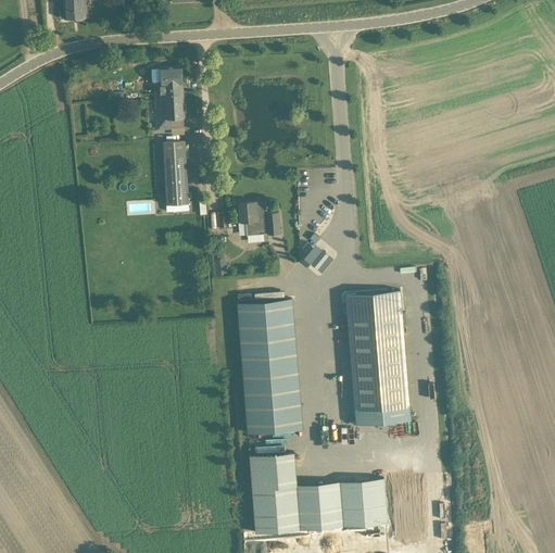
[(89,2),(89,0),(61,0),(61,3),(63,3),(64,21),(85,20),(84,2),(89,2)]
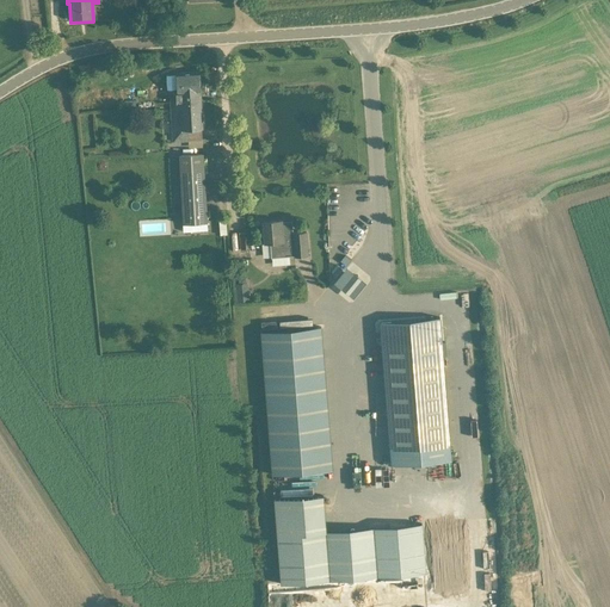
[(198,75),(176,76),(177,95),(170,95),(170,111),(188,110),(188,104),(201,104),(198,75)]
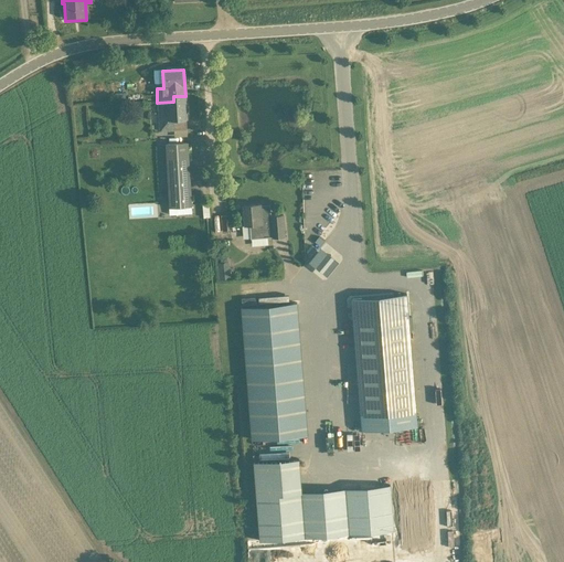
[(173,102),(157,103),(159,134),(187,133),(185,122),(187,122),(185,96),(173,96),(173,102)]
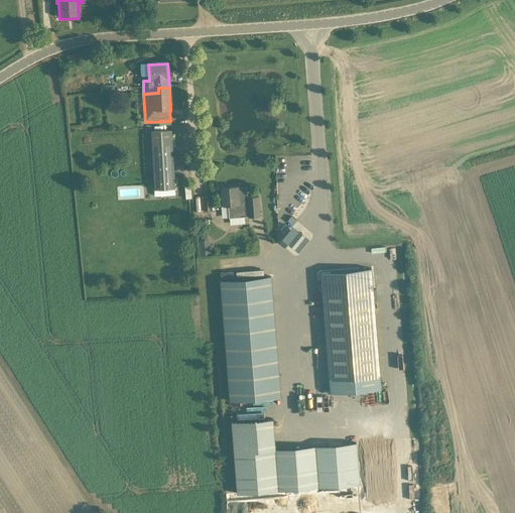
[(170,133),(150,134),(153,190),(154,199),(174,198),(170,133)]
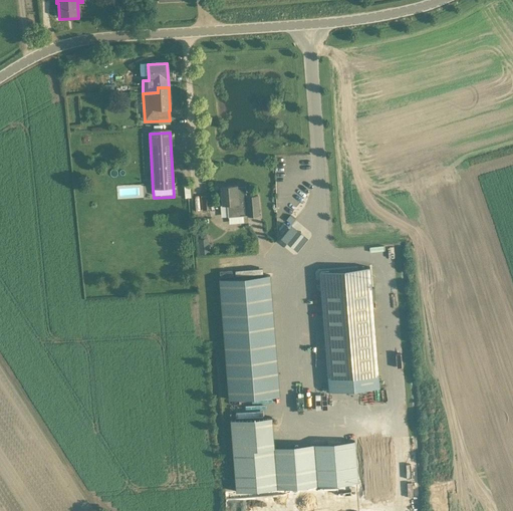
[(246,190),(237,190),(237,188),(220,189),(221,208),(226,208),(227,220),(246,218),(246,220),(259,219),(257,199),(246,199),(246,190)]
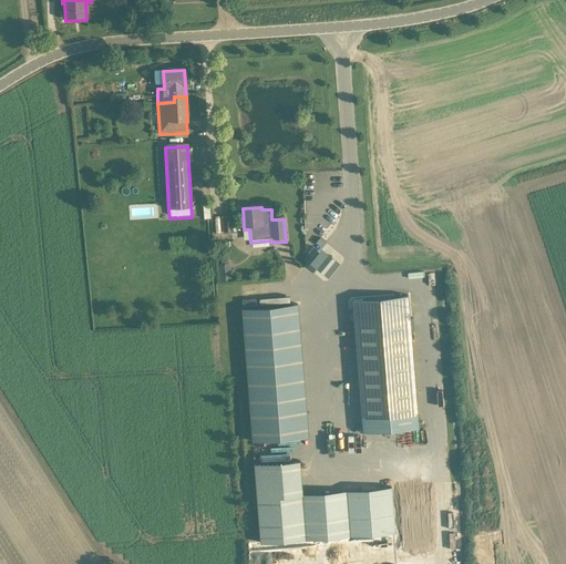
[(311,264),(329,278),(341,264),(322,249),(311,264)]
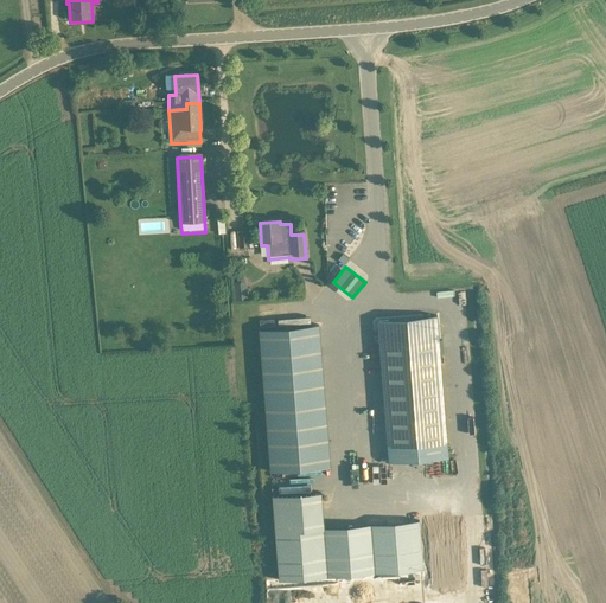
[(435,318),(376,324),(389,464),(448,460),(435,318)]
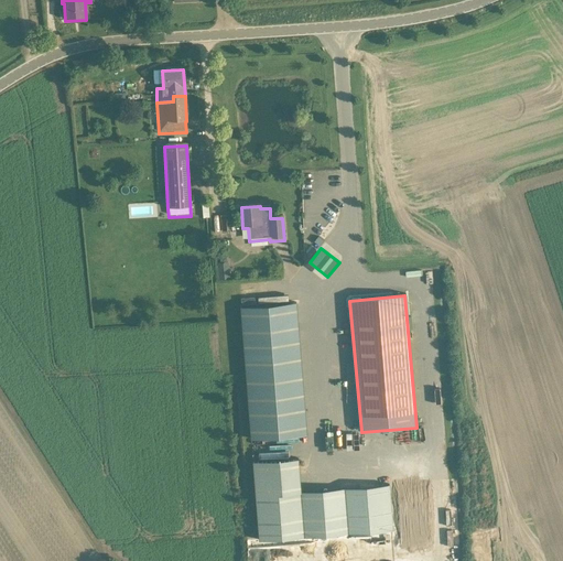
[(306,437),(295,305),(240,310),(251,441),(306,437)]
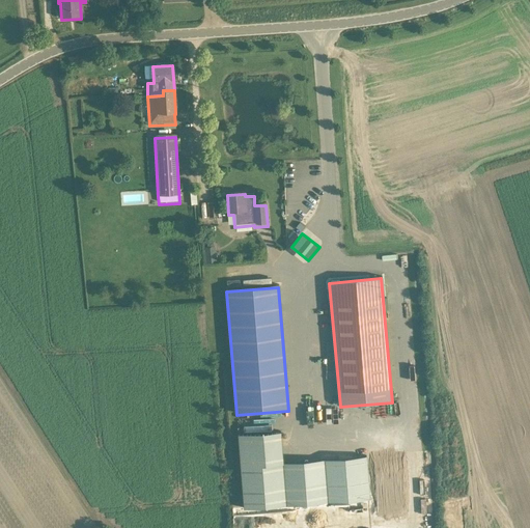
[(283,433),(240,436),(244,509),(371,502),(368,459),(285,464),(283,433)]
